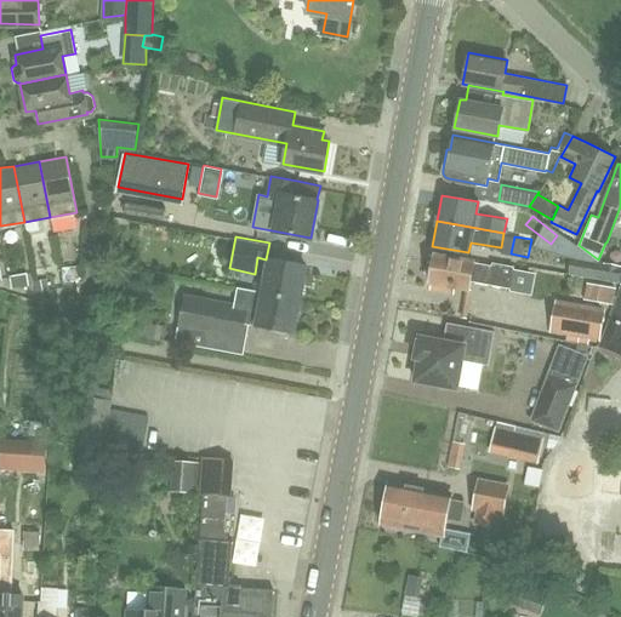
[(534,270),(513,267),(514,266),(491,262),(491,264),(434,253),(429,280),(432,281),(432,286),(453,290),(454,285),(468,287),(471,280),(510,287),(510,289),(529,293),(534,270)]
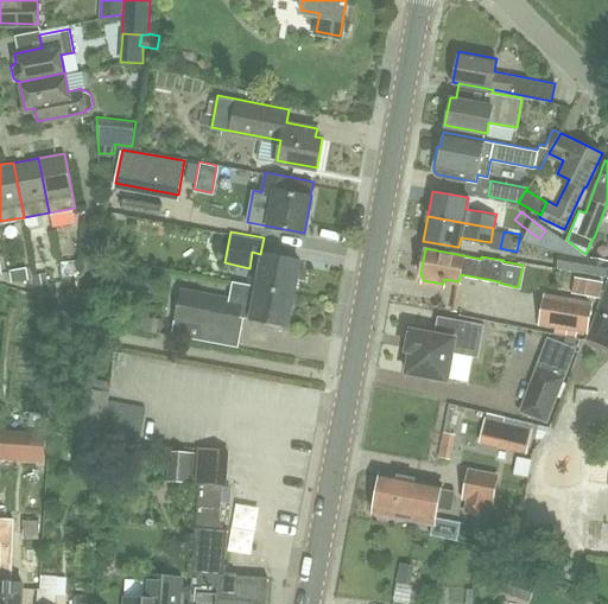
[(587,255),(558,250),(556,266),(584,271),(587,255)]
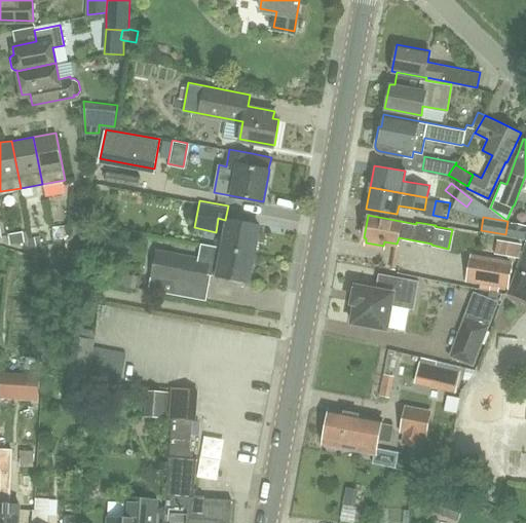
[(211,245),(254,253),(259,224),(228,218),(223,247),(211,244),(211,245)]
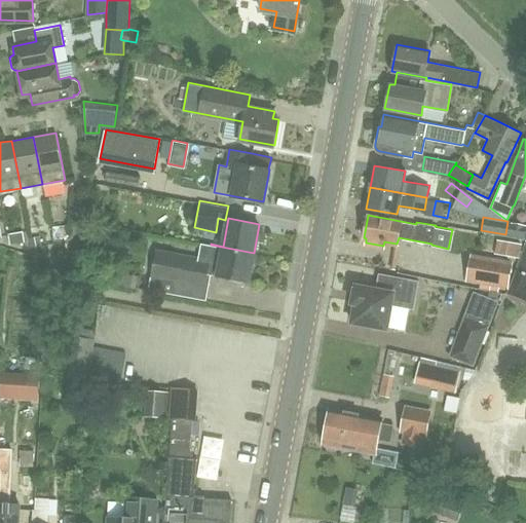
[(525,224),(508,221),(505,234),(525,237),(525,224)]
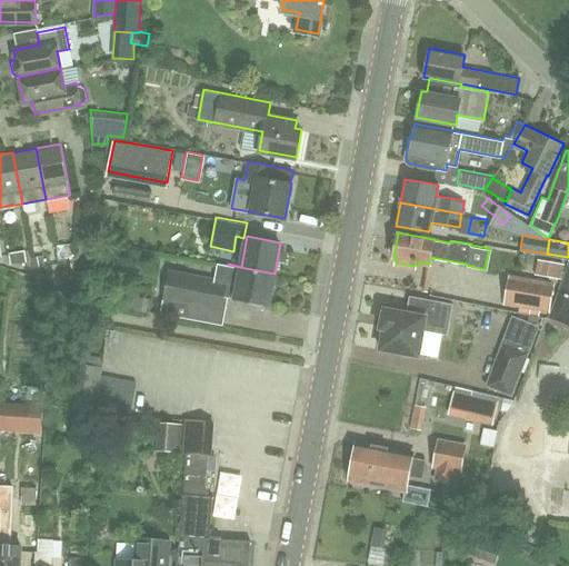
[(27,259),(25,249),(9,252),(11,262),(27,259)]
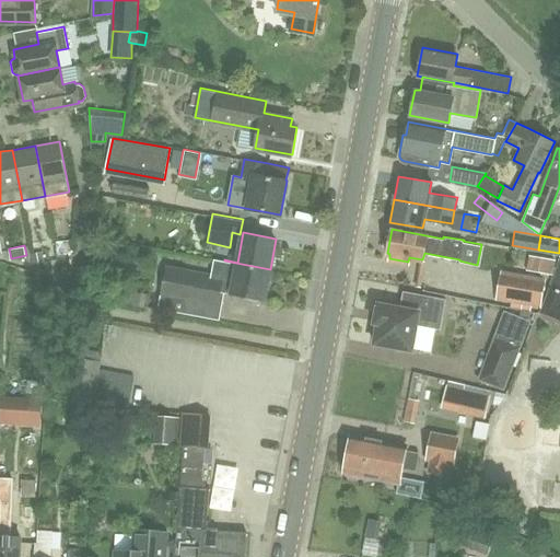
[(552,274),(556,258),(533,255),(531,269),(552,274)]
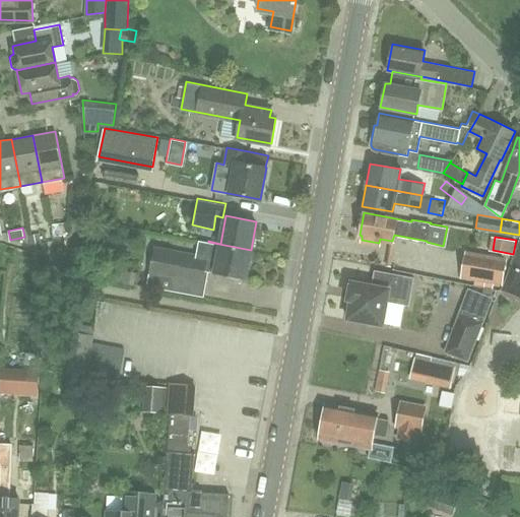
[(208,242),(198,240),(195,253),(154,246),(147,284),(203,296),(203,294),(194,292),(196,282),(201,283),(204,269),(246,277),(251,250),(208,242)]
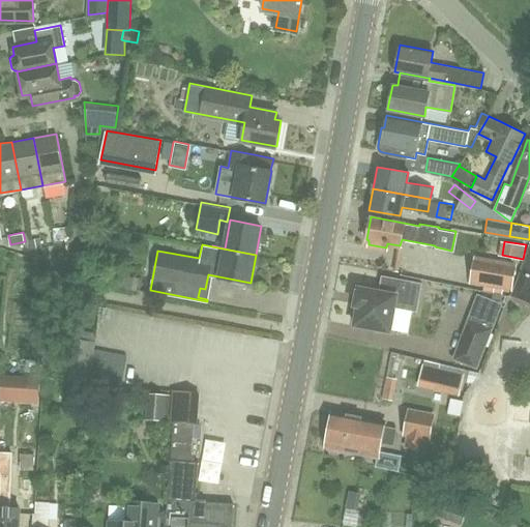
[(517,262),(474,254),(469,282),(511,290),(517,262)]
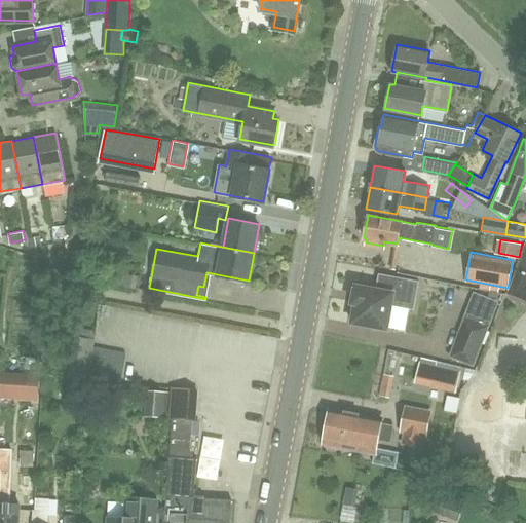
[(525,263),(520,261),(508,292),(525,298),(525,263)]
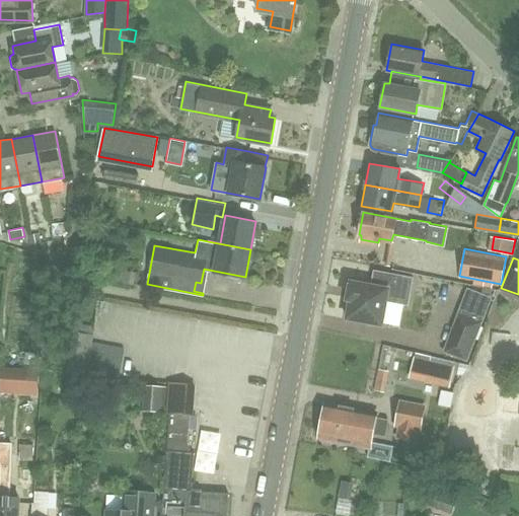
[(139,272),(106,265),(103,278),(137,284),(139,272)]
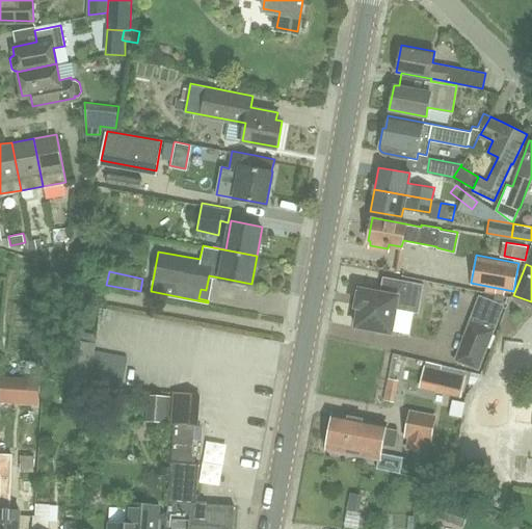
[(360,288),(355,307),(358,307),(355,325),(391,332),(396,308),(407,310),(414,281),(382,275),(379,291),(360,288)]
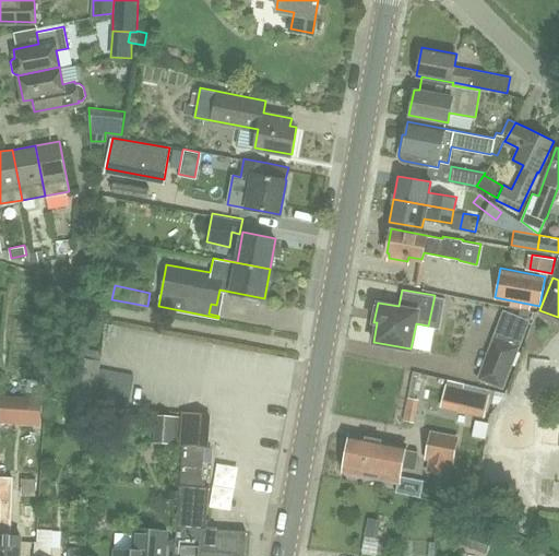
[(476,377),(502,387),(530,317),(503,307),(476,377)]
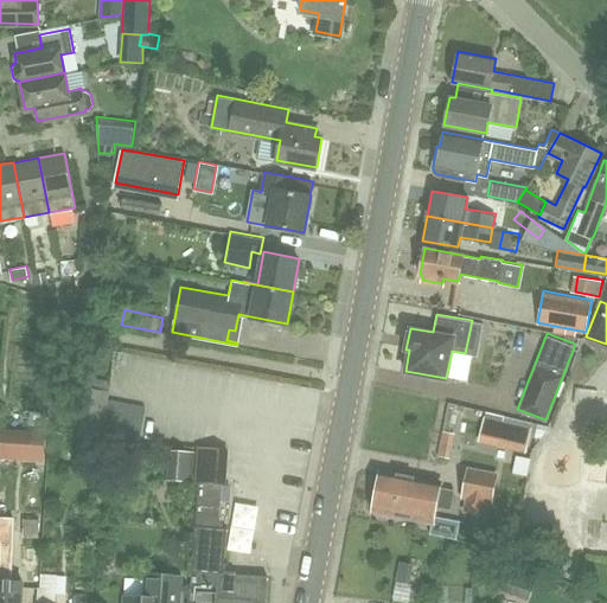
[(477,380),(480,355),(459,353),(457,378),(477,380)]
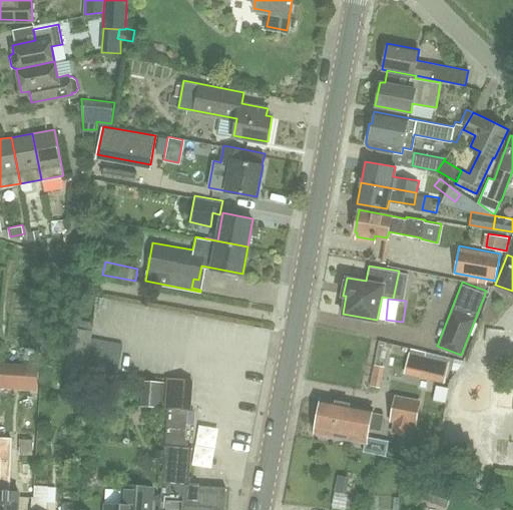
[(93,336),(94,331),(74,329),(69,367),(89,370),(93,336)]
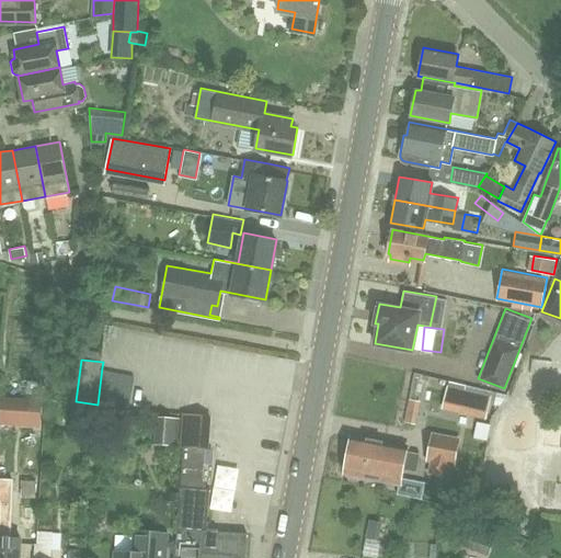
[(134,374),(102,367),(98,405),(96,406),(127,407),(134,374)]
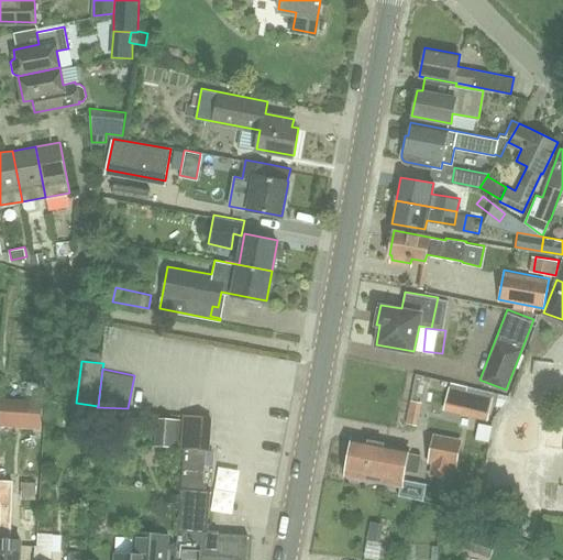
[(492,394),(466,390),(462,414),(487,418),(492,394)]
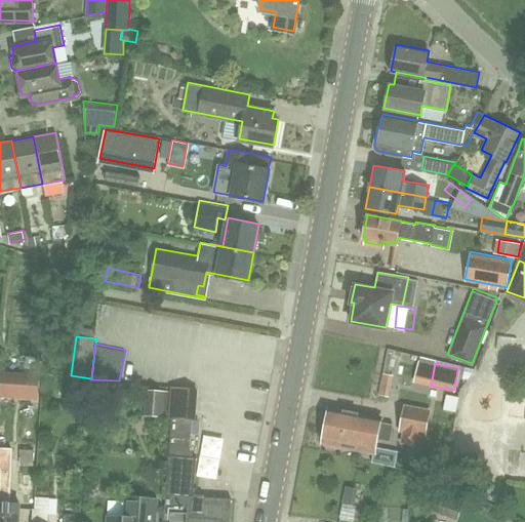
[(1,369),(0,387),(0,394),(38,397),(40,371),(1,369)]
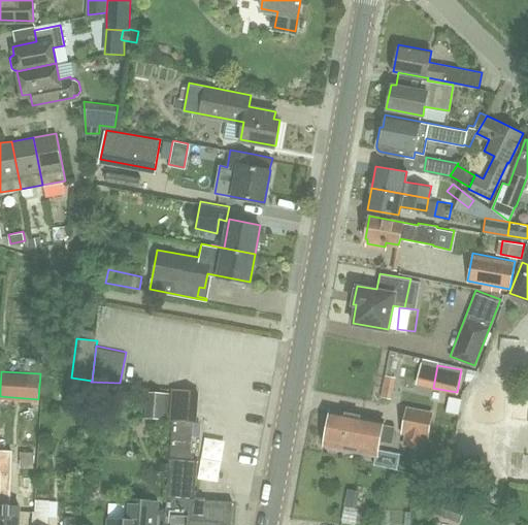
[(170,419),(172,419),(193,420),(195,420),(197,390),(172,388),(170,419)]
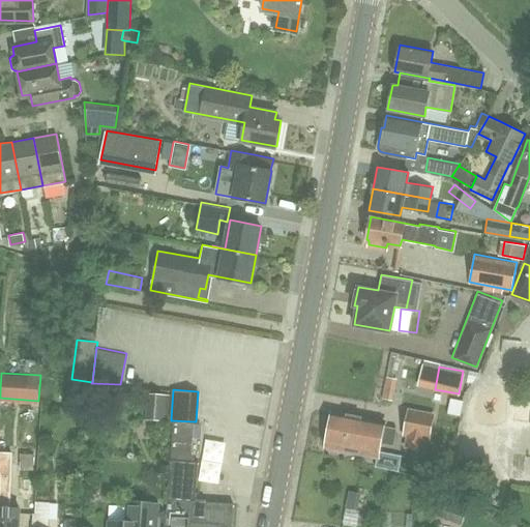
[(146,392),(145,417),(169,418),(170,392),(146,392)]
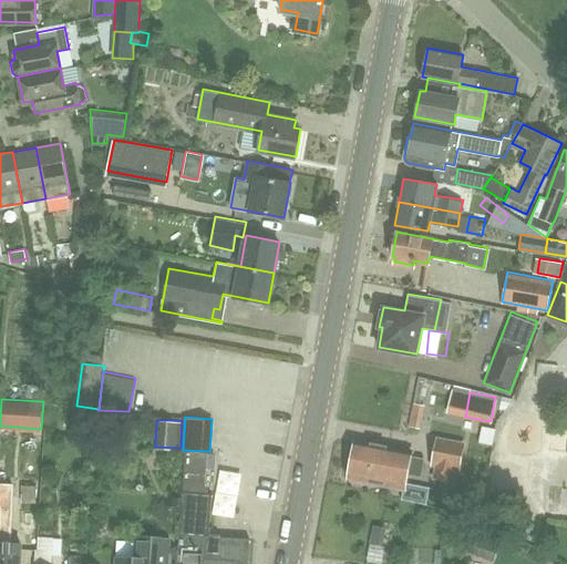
[(460,469),(464,440),(436,436),(431,464),(436,465),(434,477),(454,480),(455,469),(460,469)]
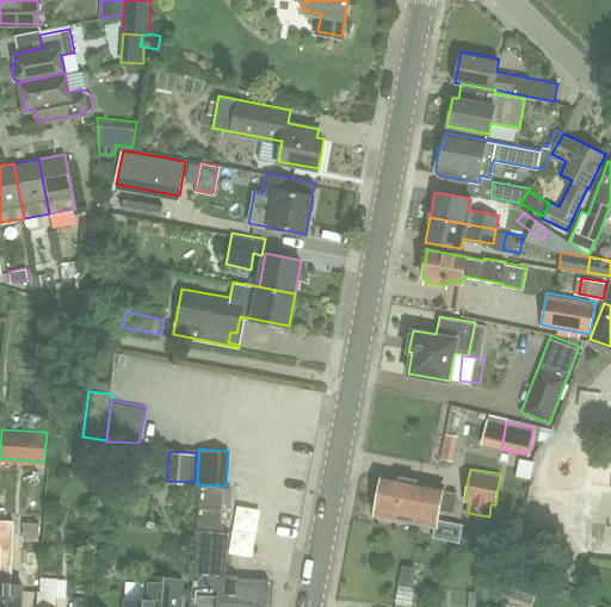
[(371,507),(376,511),(375,513),(436,525),(439,505),(454,507),(457,493),(442,490),(443,484),(378,472),(371,507)]
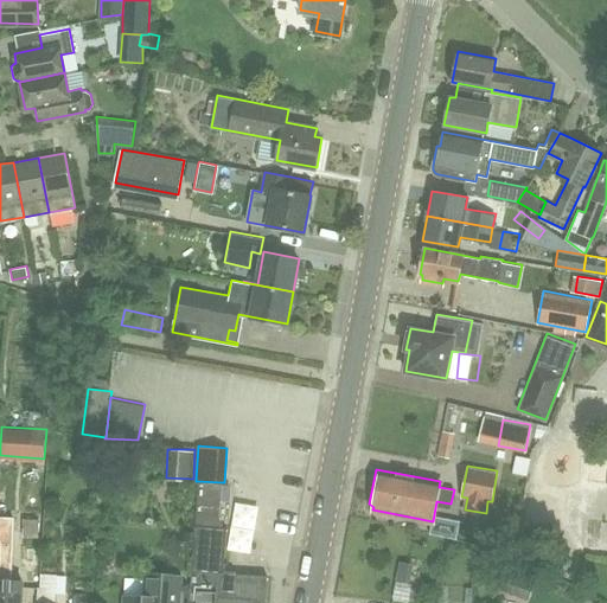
[(198,481),(195,526),(219,527),(222,482),(198,481)]
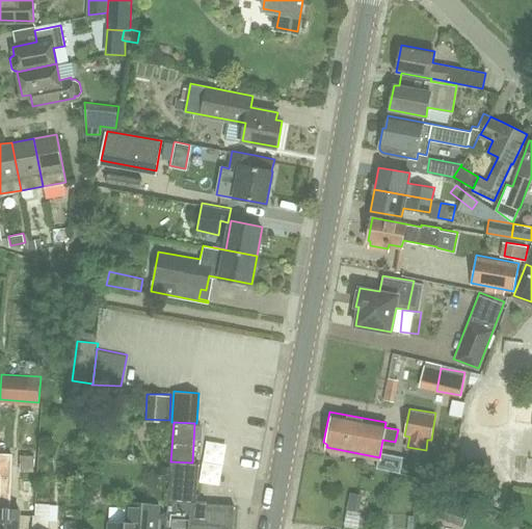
[(0,528),(19,528),(20,514),(20,509),(9,508),(12,453),(0,452),(0,528)]
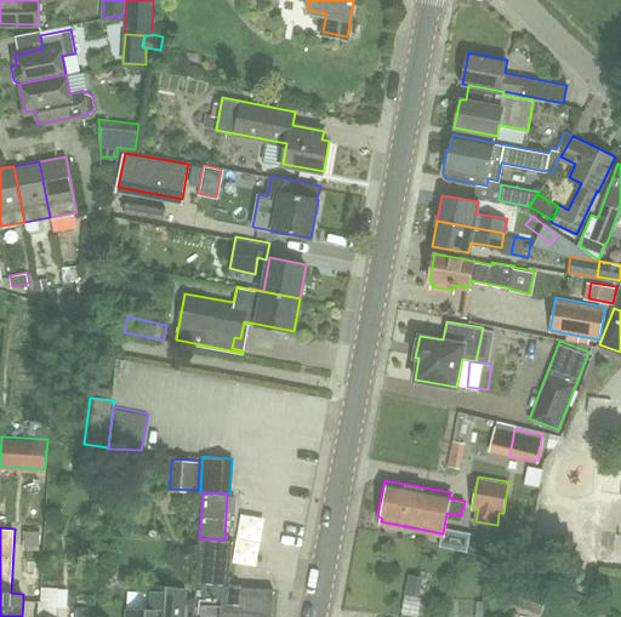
[(23,594),(23,600),(36,601),(39,548),(40,548),(40,530),(23,529),(22,577),(23,577),(23,594)]
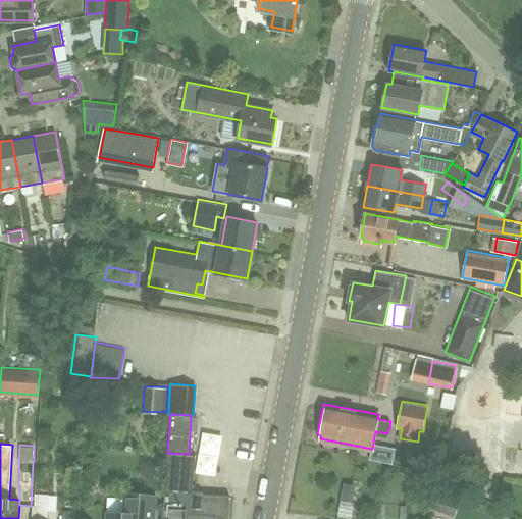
[(167,453),(166,467),(163,505),(162,505),(160,518),(227,518),(230,495),(203,492),(203,491),(192,490),(194,455),(195,456),(195,454),(189,454),(167,453)]
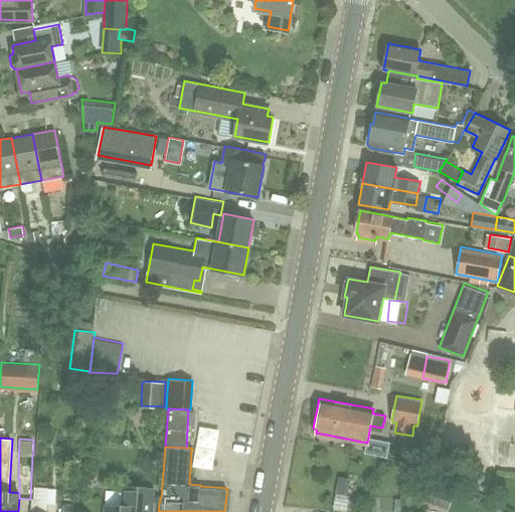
[(351,478),(339,475),(336,491),(347,494),(351,478)]
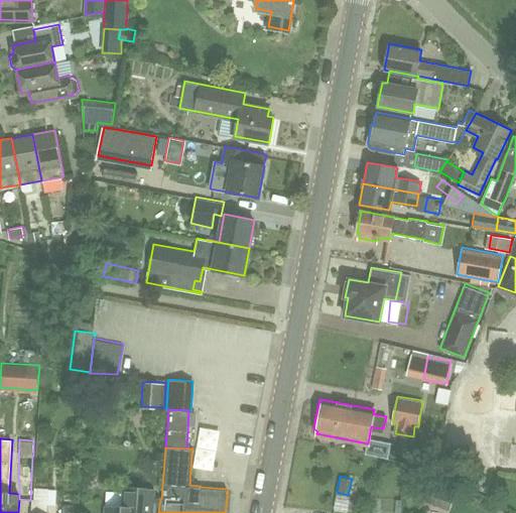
[(63,512),(77,512),(78,505),(78,485),(66,485),(65,504),(63,512)]
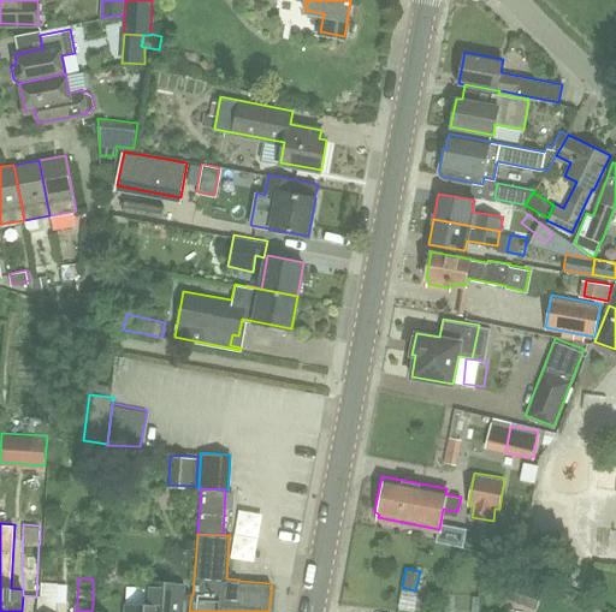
[(128,604),(126,611),(179,611),(182,584),(149,582),(148,606),(128,604)]
